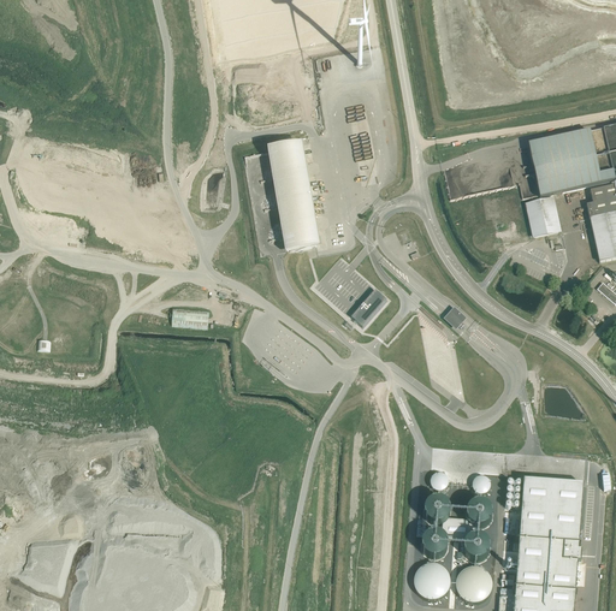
[(528,142),(540,195),(591,183),(615,178),(612,170),(615,168),(615,123),(590,129),(528,142)]
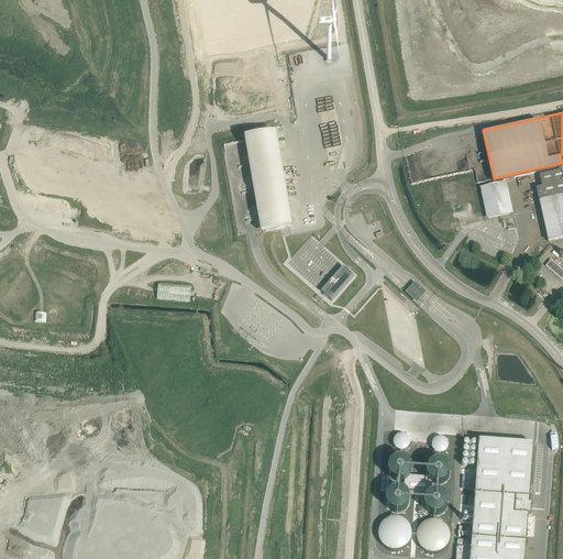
[(274,131),(249,135),(264,227),(290,222),(274,131)]
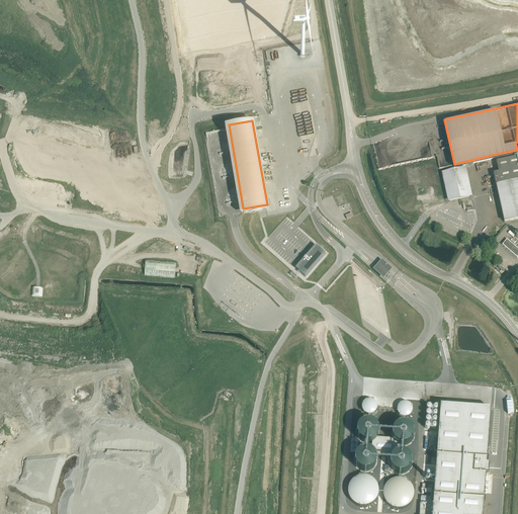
[(504,219),(517,215),(517,153),(496,158),(499,169),(493,170),(496,181),(504,219)]
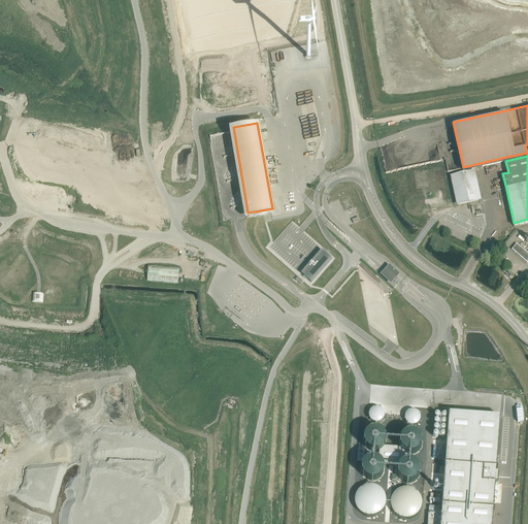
[(424,184),(429,183),(426,164),(415,166),(419,185),(424,184)]
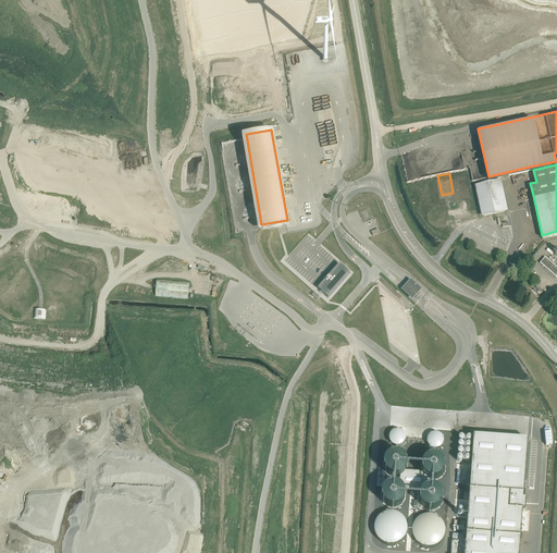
[(504,209),(508,208),(502,175),(475,181),(482,213),(497,211),(497,212),(504,211),(504,209)]
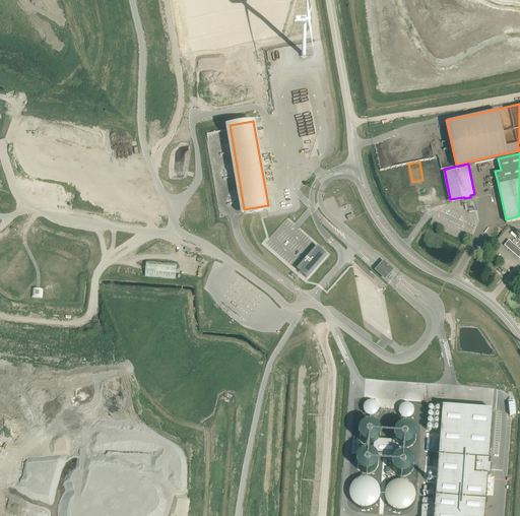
[(73,199),(75,186),(59,184),(57,196),(73,199)]
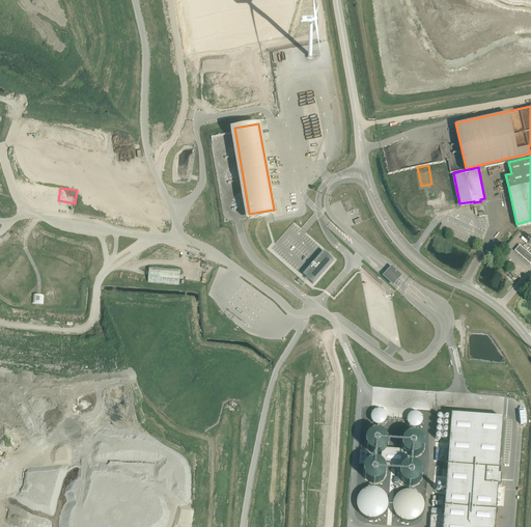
[(414,195),(414,207),(426,207),(427,195),(414,195)]
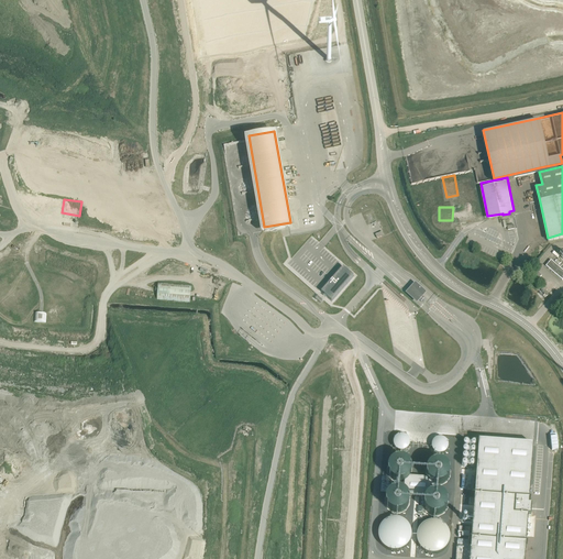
[(297,263),(317,241),(312,237),(293,259),(297,263)]
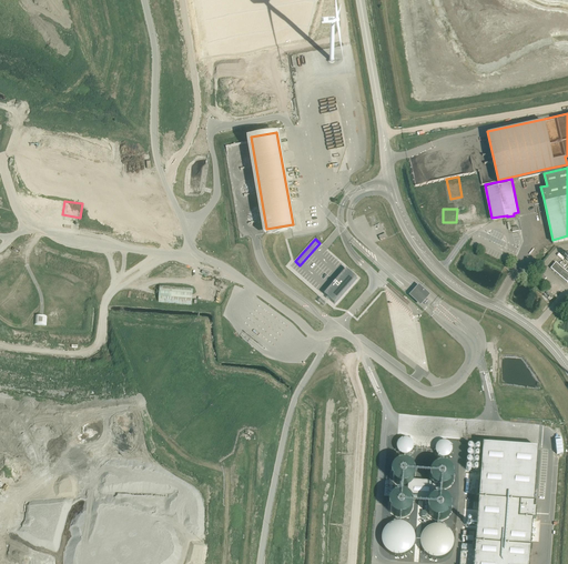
[(330,252),(318,265),(313,261),(308,267),(314,271),(312,273),(323,282),(341,261),(330,252)]
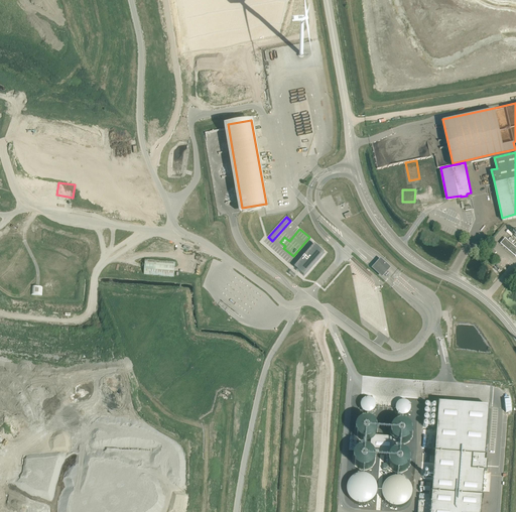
[(515,244),(505,234),(500,240),(515,253),(515,252),(515,244)]
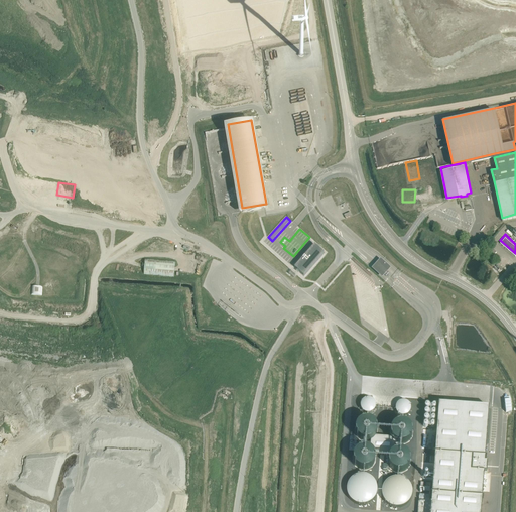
[(302,255),(294,263),(299,267),(299,268),(303,271),(324,249),(319,245),(314,241),(304,251),(302,255)]
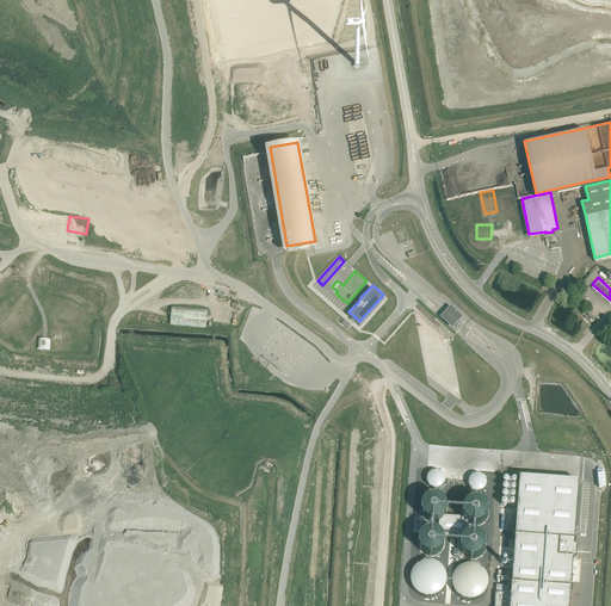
[(579,286),(574,292),(582,300),(587,294),(579,286)]
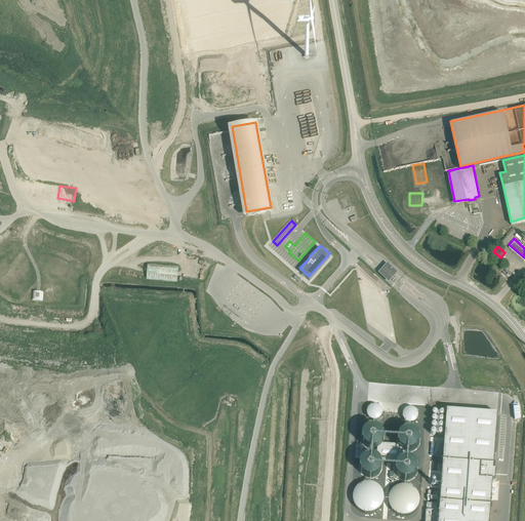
[(148,259),(147,275),(177,277),(178,262),(148,259)]
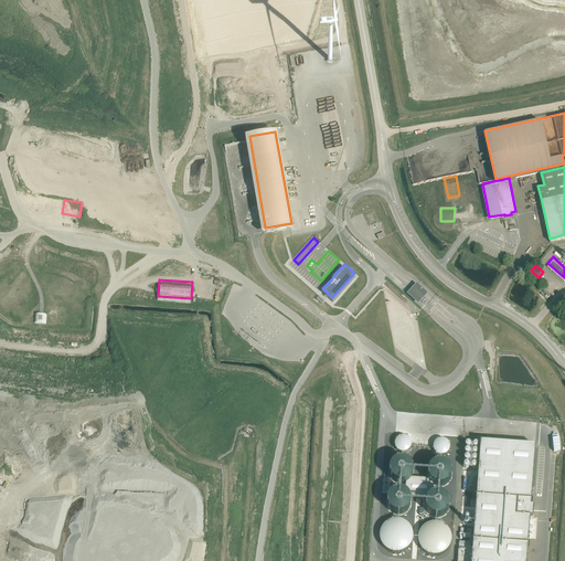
[(419,295),(422,297),(423,298),(426,295),(425,294),(419,289),(420,289),(417,286),(416,287),(414,289),(417,292),(416,293),(419,295)]
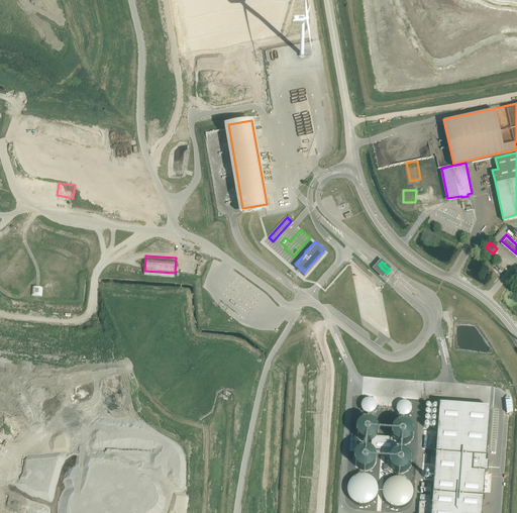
[(32,283),(31,292),(42,292),(42,284),(32,283)]
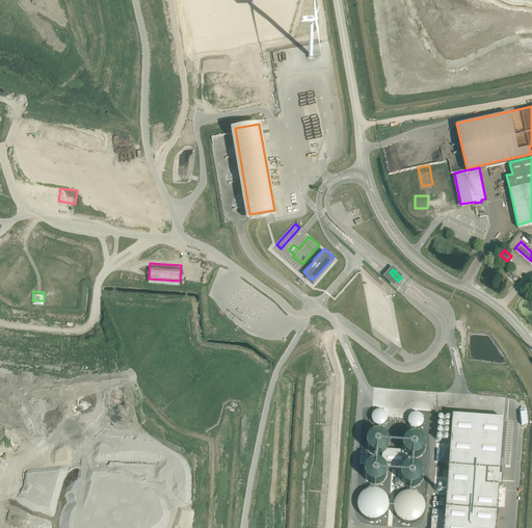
[(431,511),(429,527),(495,527),(499,483),(502,483),(502,473),(500,473),(504,416),(452,412),(445,512),(431,511)]
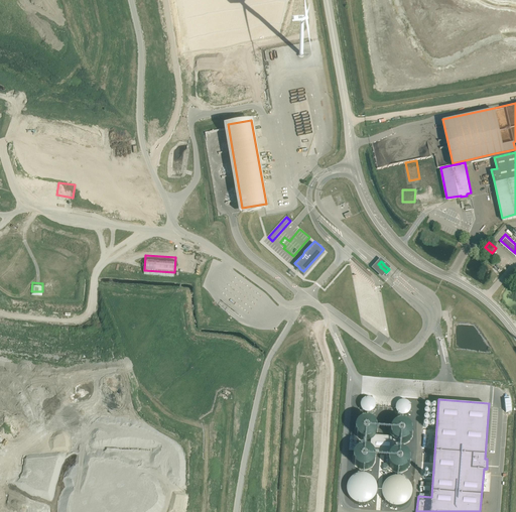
[(356,425),(356,428),(357,431),(360,434),(363,435),(366,436),(370,435),(373,433),(375,431),(376,428),(376,425),(376,422),(374,419),(372,417),(369,416),(366,415),(363,416),(360,417),(358,419),(356,422),(356,425)]
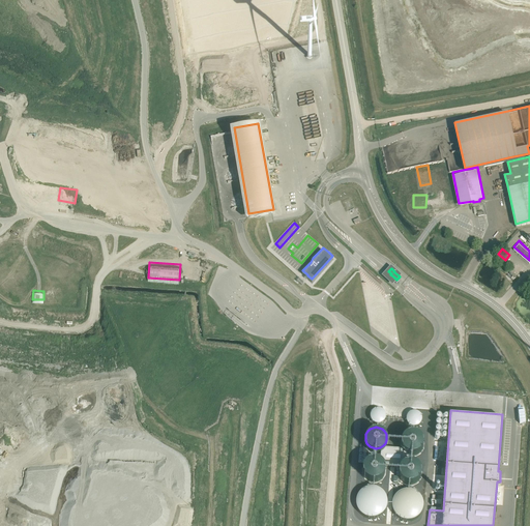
[(402,440),(402,443),(403,446),(406,449),(409,451),(412,451),(416,450),(419,449),(421,446),(422,443),(422,440),(422,437),(420,434),(418,432),(415,431),(412,430),(409,431),(406,432),(404,434),(402,437),(402,440)]
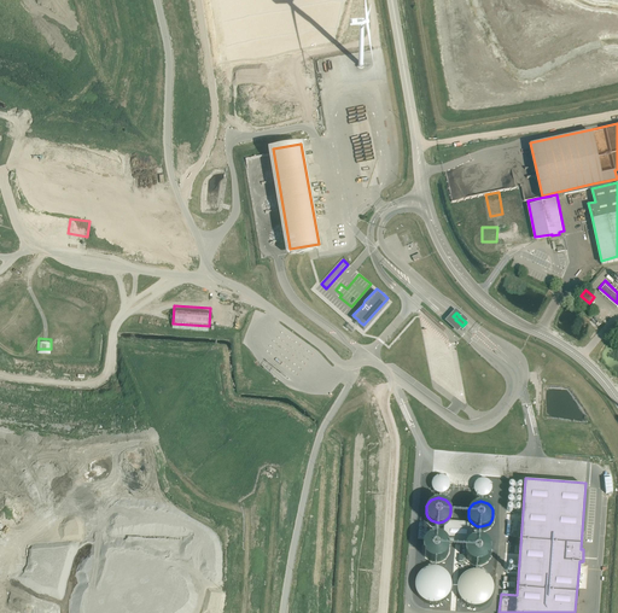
[(445,523),(444,524),(443,535),(444,536),(445,537),(447,538),(447,539),(466,541),(467,539),(468,537),(470,536),(472,536),(473,535),(474,525),(472,524),(471,523),(470,521),(468,520),(468,519),(450,518),(449,519),(448,520),(447,521),(445,523)]
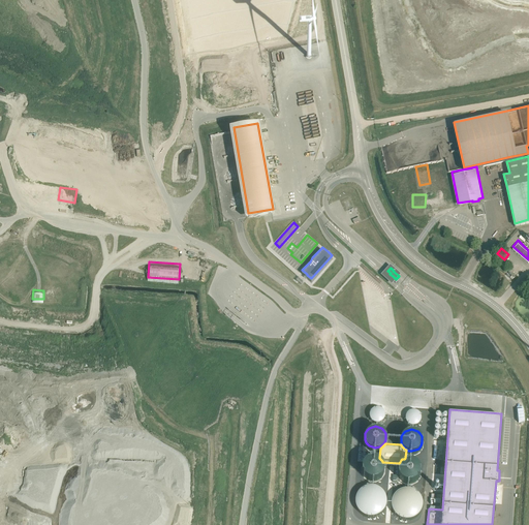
[(362,466),(363,469),(364,473),(366,475),(370,477),(373,477),(377,477),(380,475),(382,472),(383,469),(383,466),(382,463),(381,460),(379,458),(376,457),(373,457),(369,457),(367,458),(364,461),(363,463),(362,466)]
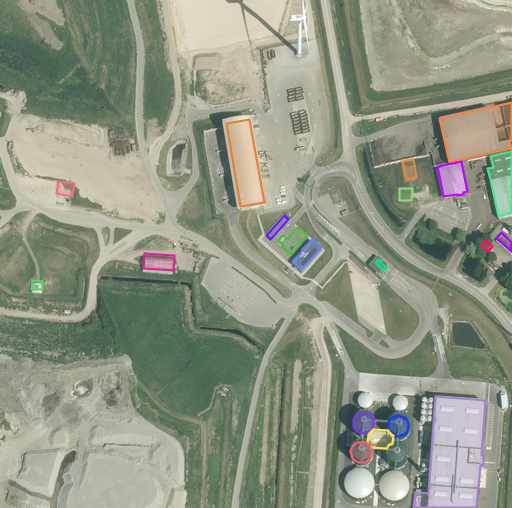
[(386,454),(386,457),(388,460),(390,463),(393,464),(397,465),(400,464),(403,462),(405,460),(406,457),(407,454),(406,451),(404,448),(402,446),(399,445),(396,444),(393,445),(390,446),(388,448),(386,451),(386,454)]
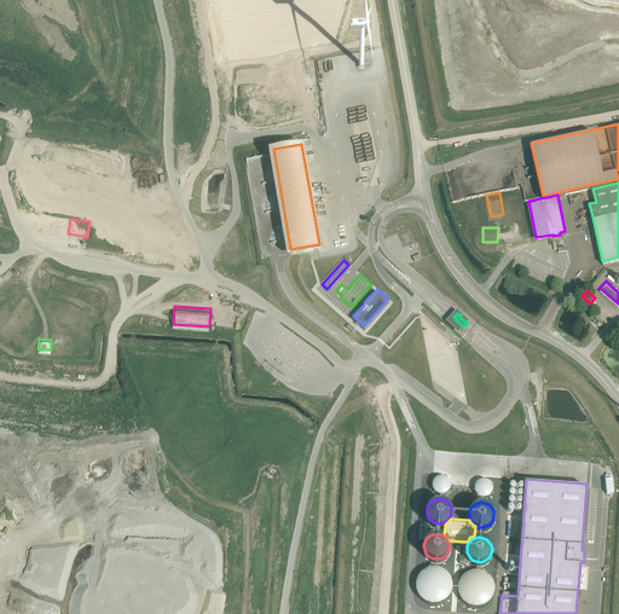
[(420,592),(422,596),(426,600),(431,601),(435,602),(440,602),(444,600),(449,597),(451,592),(453,589),(453,584),(453,579),(451,574),(447,571),(444,568),(439,566),(434,566),(429,567),(426,568),(422,572),(420,575),(417,579),(417,584),(417,589),(420,592)]
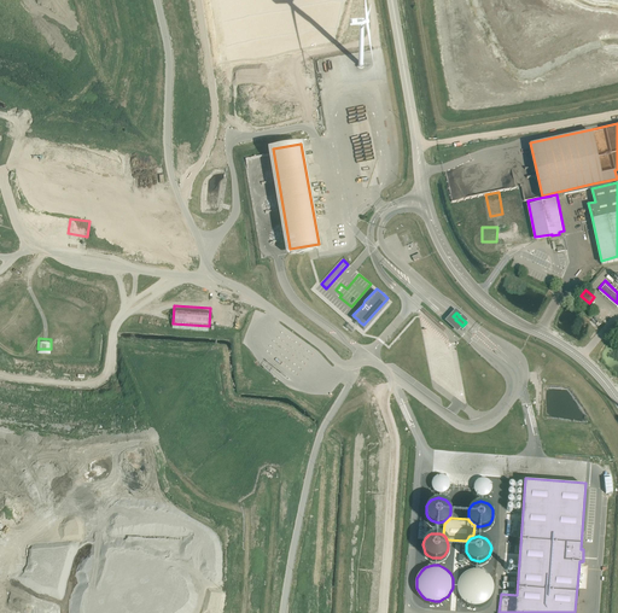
[(460,595),(462,599),(466,601),(471,603),(476,605),(481,603),(485,602),(489,599),(491,595),(494,591),(494,587),(494,582),(491,577),(489,573),(484,570),(481,568),(476,568),(471,568),(466,571),(462,573),(460,577),(459,582),(458,587),(459,590),(460,595)]
